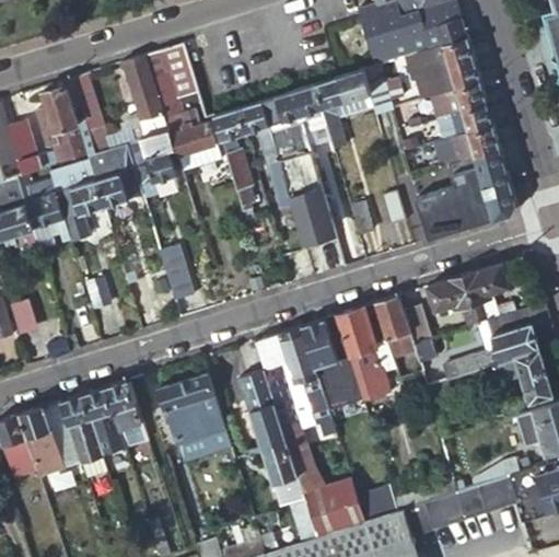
[(409,55),(468,37),(456,0),(381,0),(382,2),(363,8),(367,16),(381,64),(383,64),(409,55)]
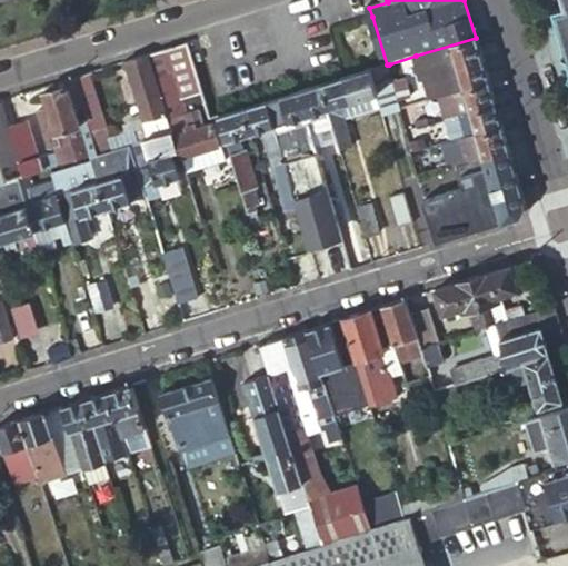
[(567,0),(560,0),(561,1),(551,5),(567,60),(567,0)]
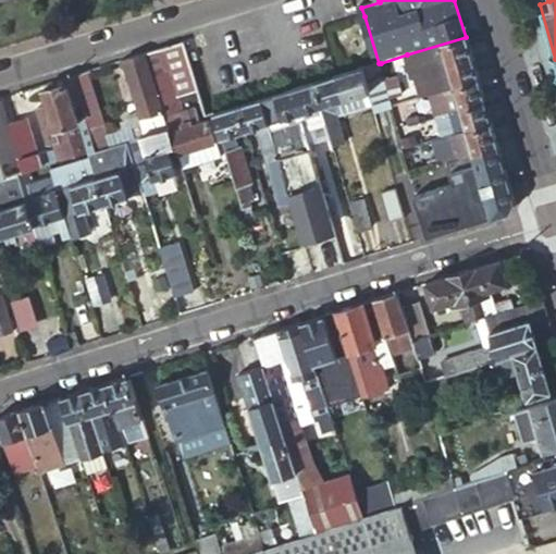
[(479,82),(466,37),(407,54),(416,84),(418,83),(428,81),(432,96),(443,93),(479,82)]
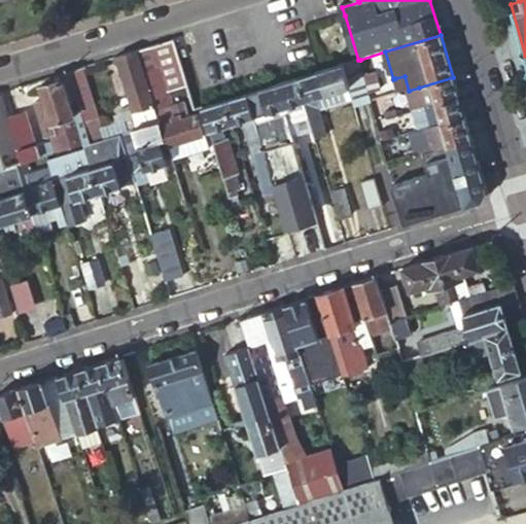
[(187,86),(174,41),(137,54),(159,121),(181,115),(178,106),(172,109),(167,93),(187,86)]
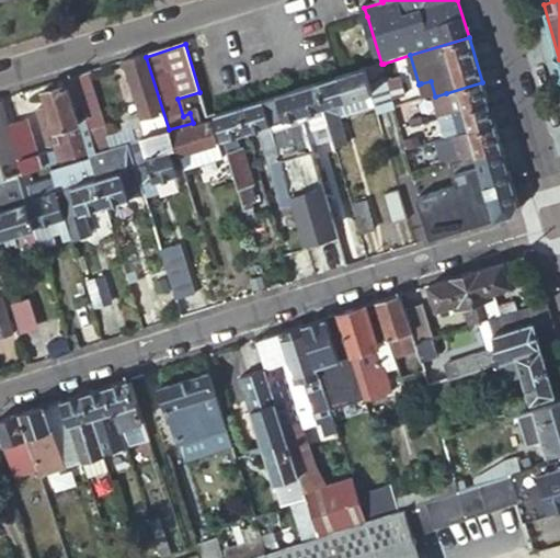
[(169,129),(146,57),(125,63),(145,127),(135,131),(137,140),(169,129)]
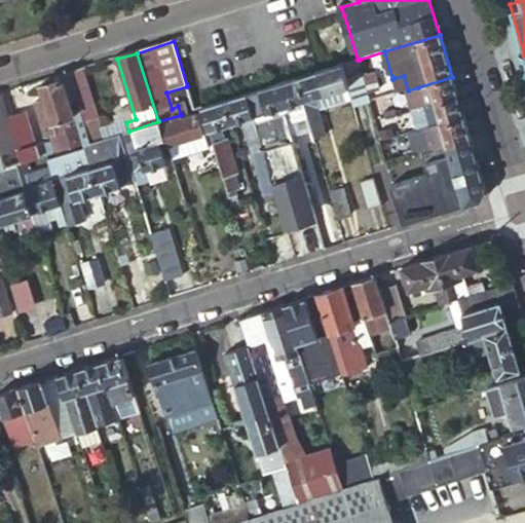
[(364,76),(360,60),(358,60),(344,64),(348,80),(354,79),(364,76)]
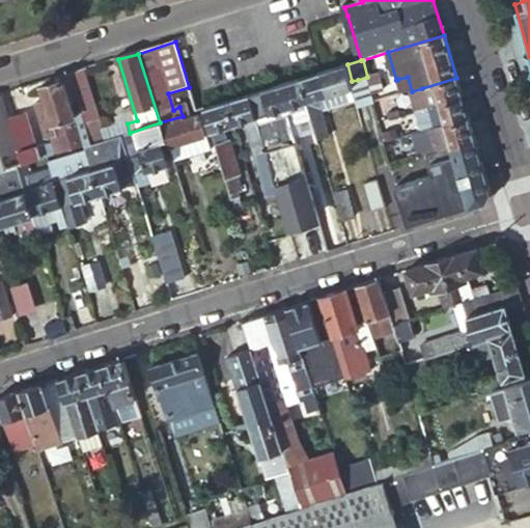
[(352,81),(347,64),(322,73),(329,98),(353,90),(355,90),(352,81)]
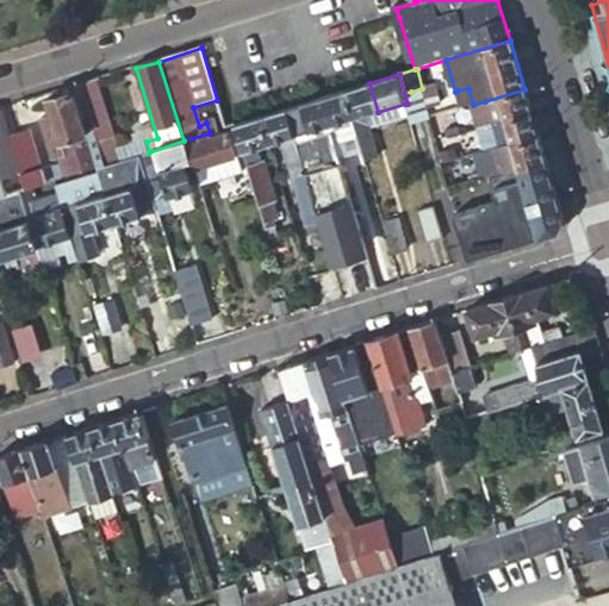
[(89,125),(109,119),(97,80),(79,86),(89,125)]
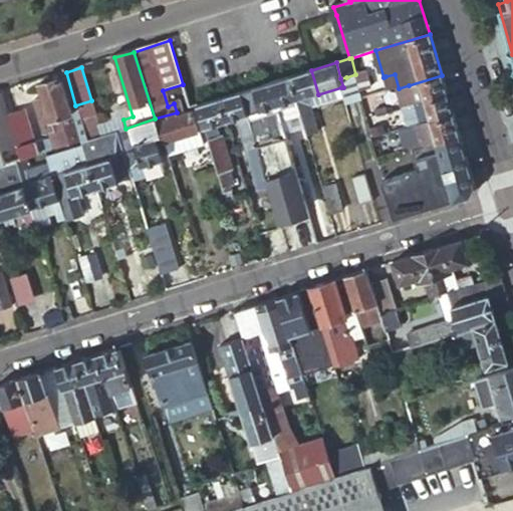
[(311,70),(289,77),(296,100),(300,112),(313,109),(312,107),(309,96),(318,94),(311,70)]
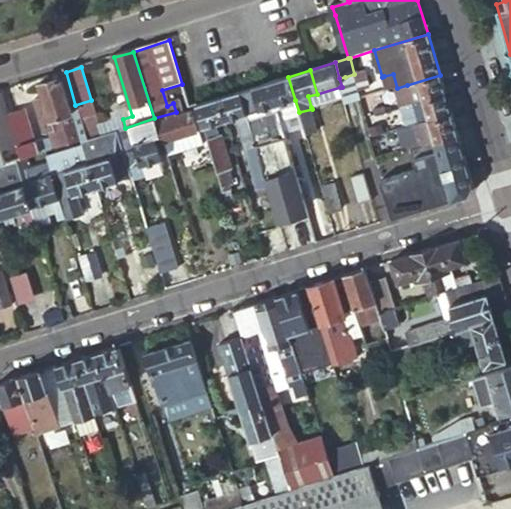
[(354,74),(359,91),(371,87),(366,70),(354,74)]
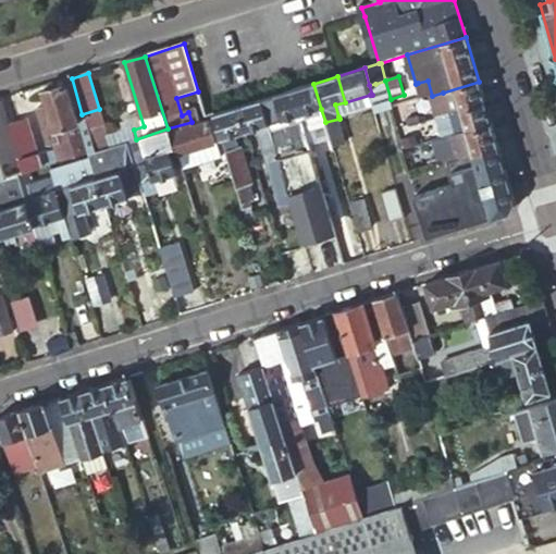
[(370,95),(375,113),(393,107),(391,99),(385,81),(375,84),(369,85),(372,95),(370,95)]
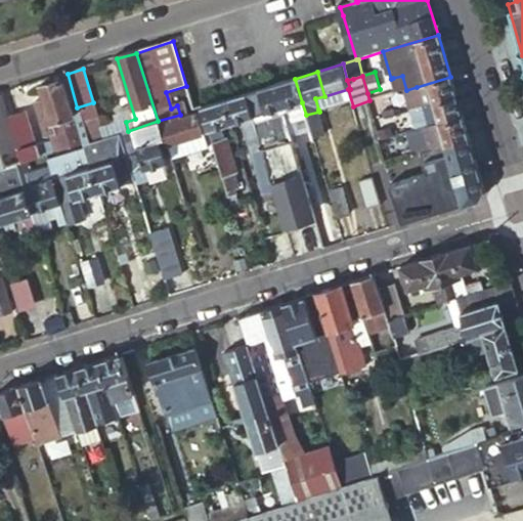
[(402,76),(393,78),(397,92),(405,90),(406,90),(402,76)]
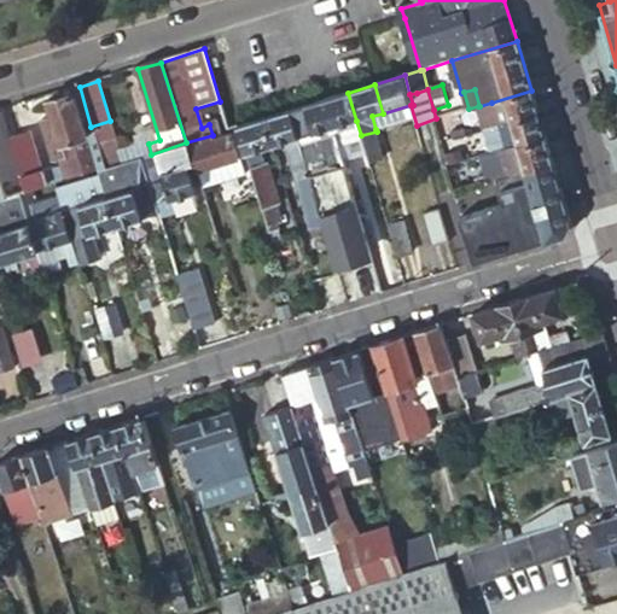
[(539,115),(531,91),(492,103),(499,127),(539,115)]
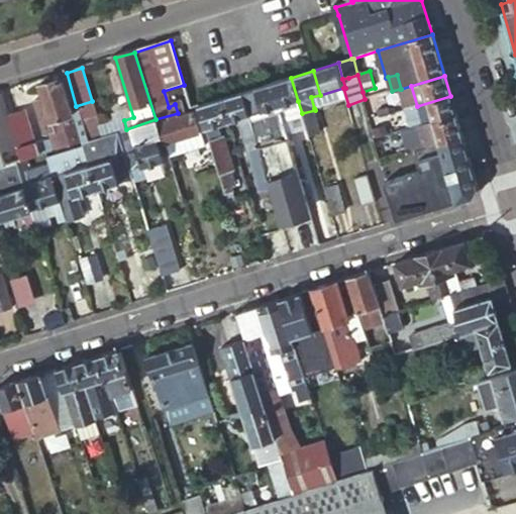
[(291,78),(243,92),(250,116),(280,107),(298,101),(291,78)]
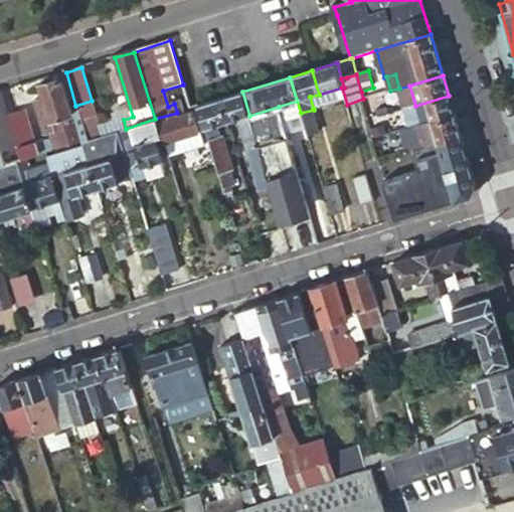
[(21,161),(26,160),(43,154),(52,152),(56,150),(79,143),(87,141),(77,110),(71,111),(61,78),(41,84),(45,99),(55,131),(47,134),(49,139),(35,143),(27,117),(10,123),(14,136),(21,161)]
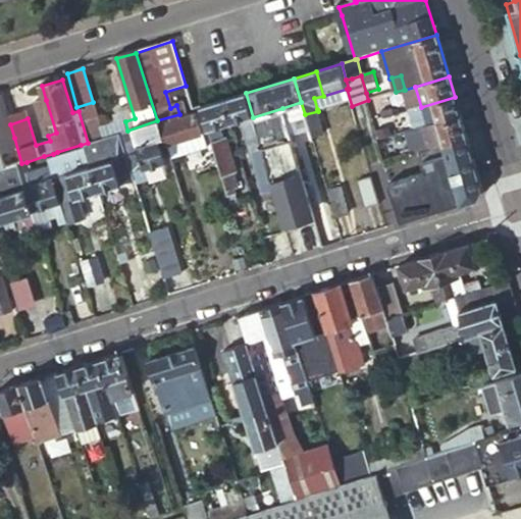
[(405,90),(404,90),(410,110),(421,107),(415,87),(405,90)]
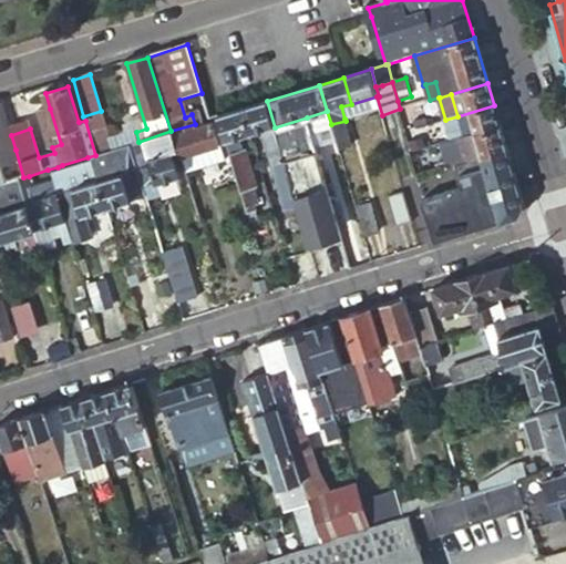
[(275,127),(267,101),(242,109),(249,135),(264,131),(275,127)]
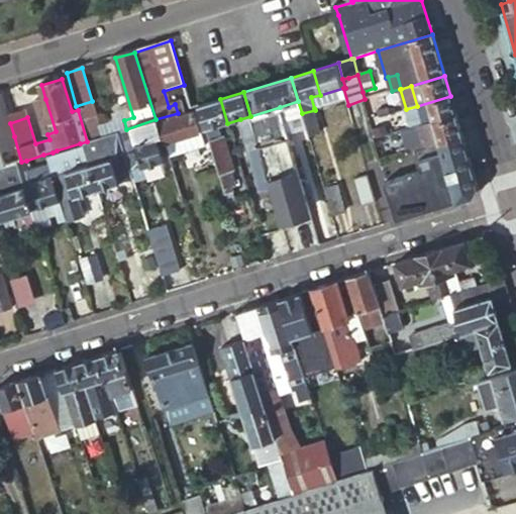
[(0,169),(16,164),(21,162),(14,136),(10,123),(1,93),(0,93),(0,169)]
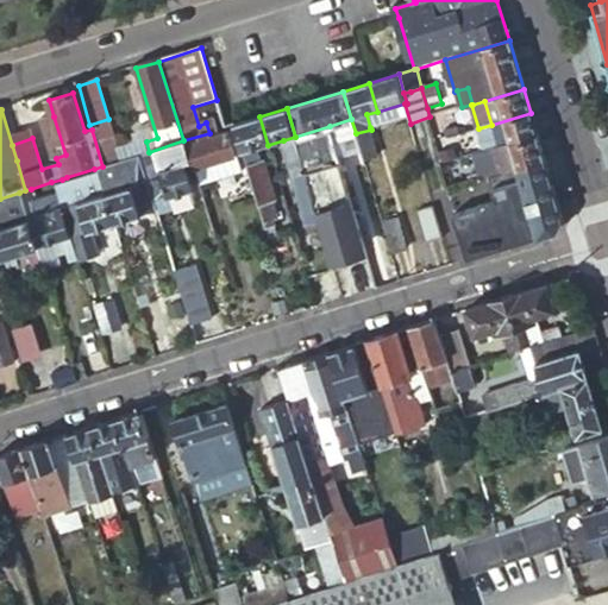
[(382,125),(377,112),(367,114),(370,127),(382,125)]
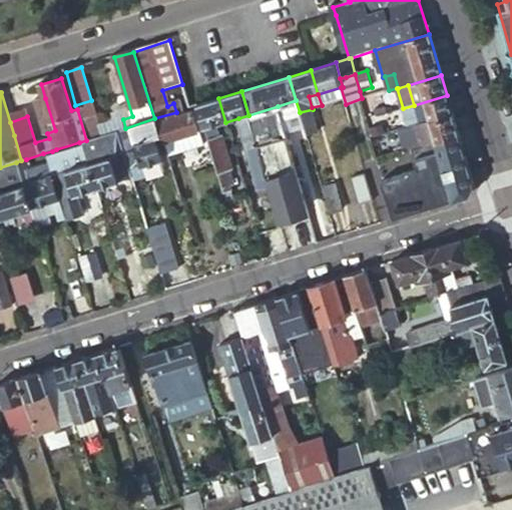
[(414,105),(403,108),(405,114),(407,113),(415,110),(420,124),(452,115),(447,95),(414,105)]
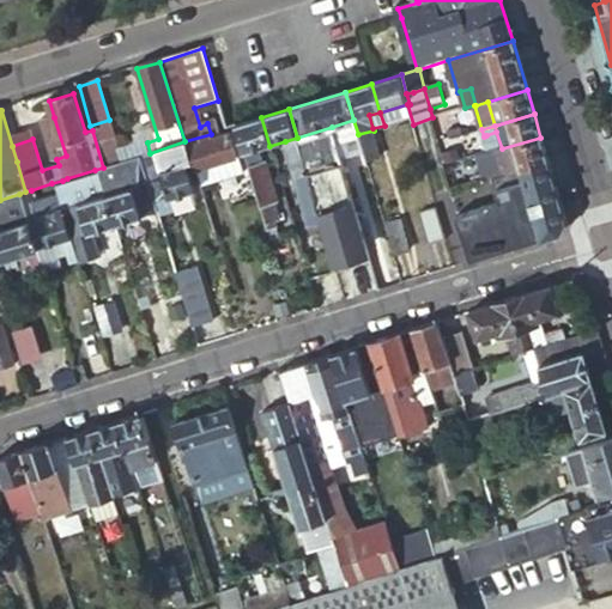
[(66,156),(54,117),(42,121),(54,159),(56,159),(66,156)]
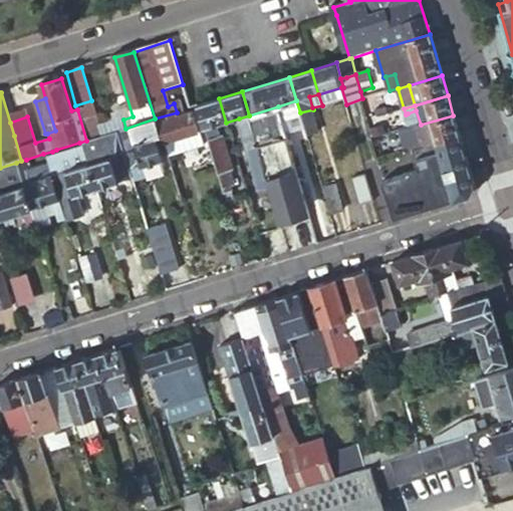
[(226,122),(219,98),(197,105),(204,129),(216,125),(226,122)]
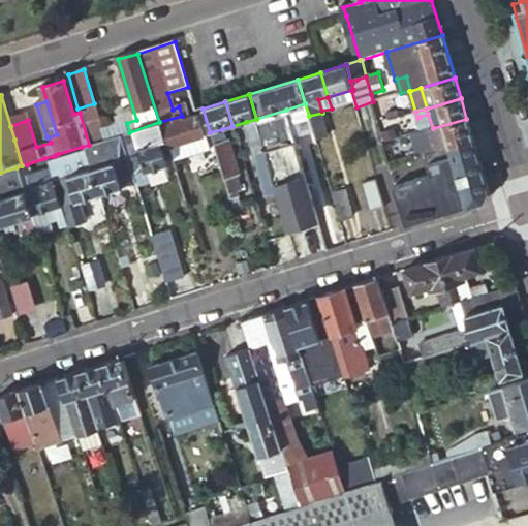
[(89,145),(104,140),(94,103),(78,109),(80,113),(89,145)]
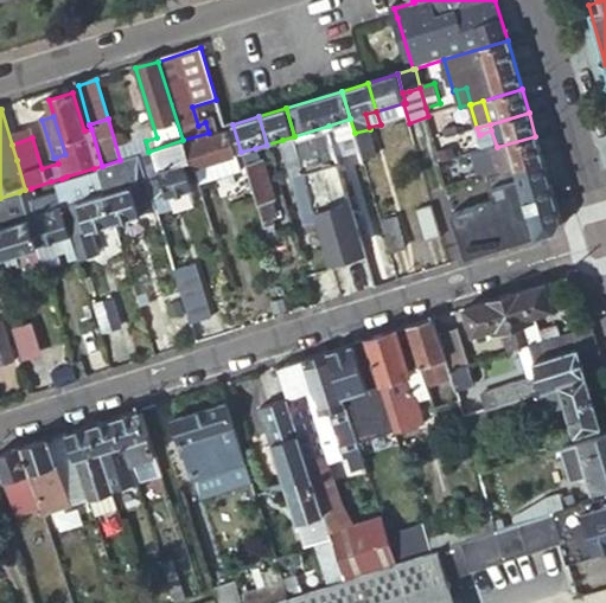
[(350,119),(329,126),(330,132),(339,162),(361,155),(357,140),(355,133),(350,119)]
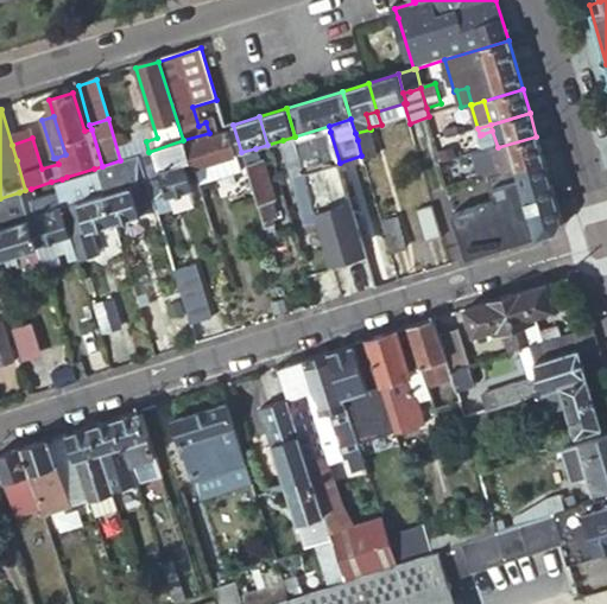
[(371,129),(355,133),(358,140),(372,135),(371,129)]
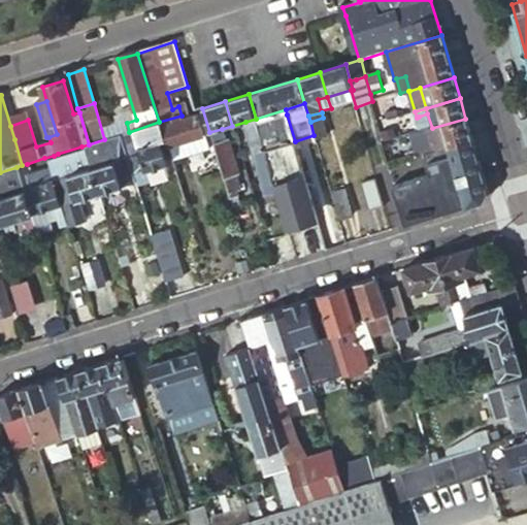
[(423,131),(432,128),(427,113),(419,117),(423,131)]
